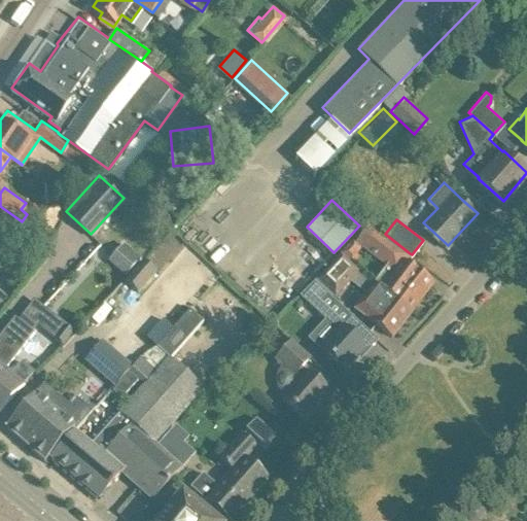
[(406,259),(410,253),(385,234),(370,221),(356,238),(361,244),(385,263),(374,278),(386,289),(411,308),(432,280),(406,259)]
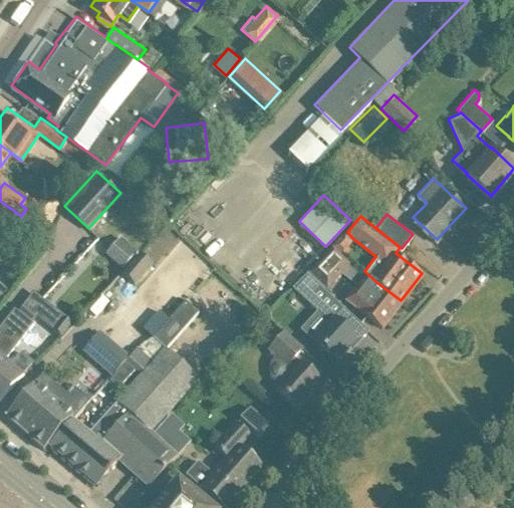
[(331,243),(344,255),(350,247),(347,244),(352,238),(347,232),(344,230),(331,243)]
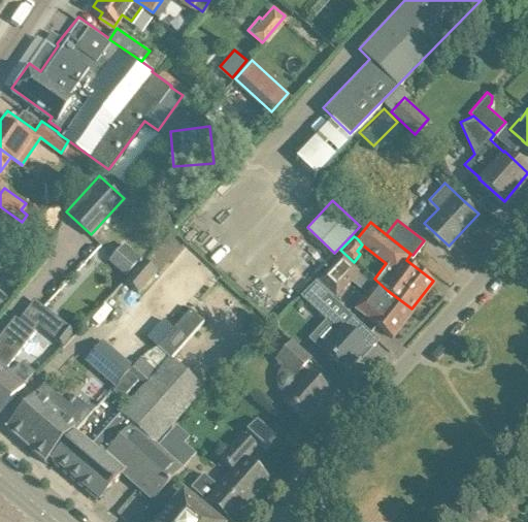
[(140,256),(123,239),(107,258),(125,273),(140,256)]
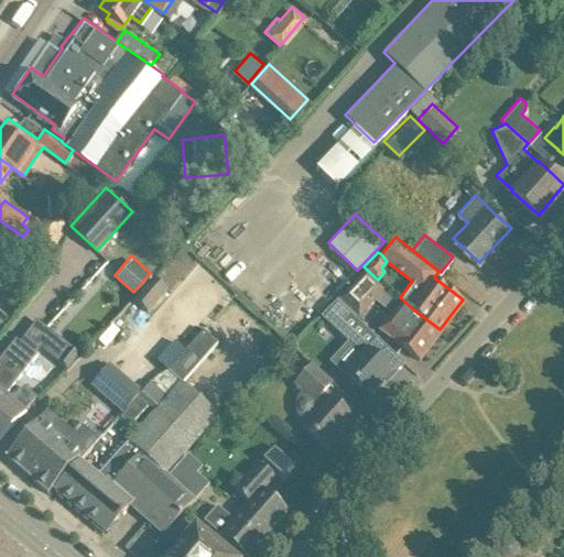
[(378,280),(364,266),(337,295),(358,315),(384,286),(378,280)]
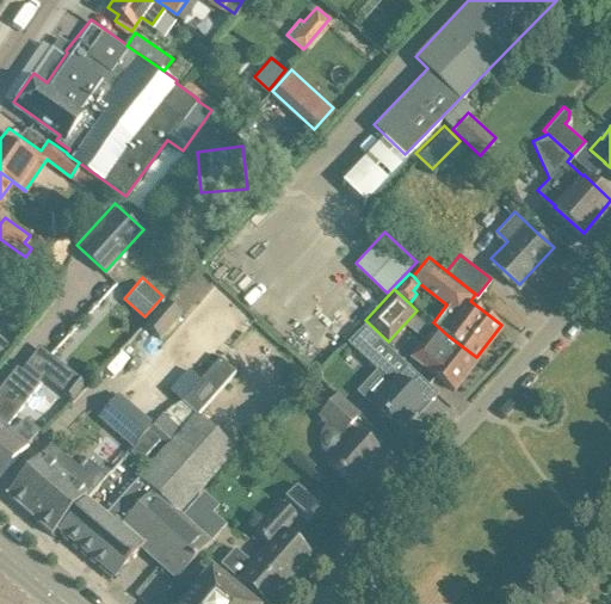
[(146,322),(159,334),(180,310),(166,299),(146,322)]
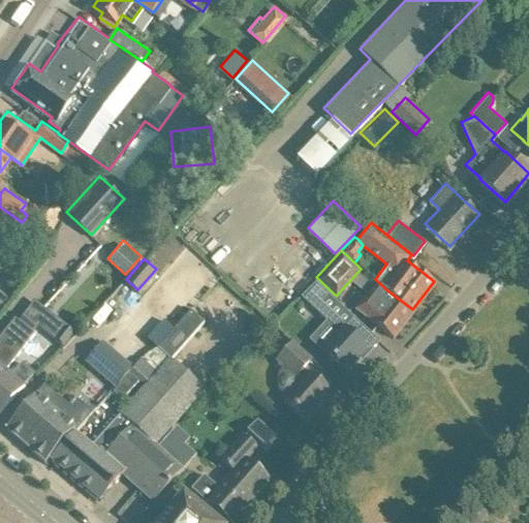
[(361,320),(314,278),(301,294),(338,328),(320,346),(345,369),(367,344),(351,331),(361,320)]
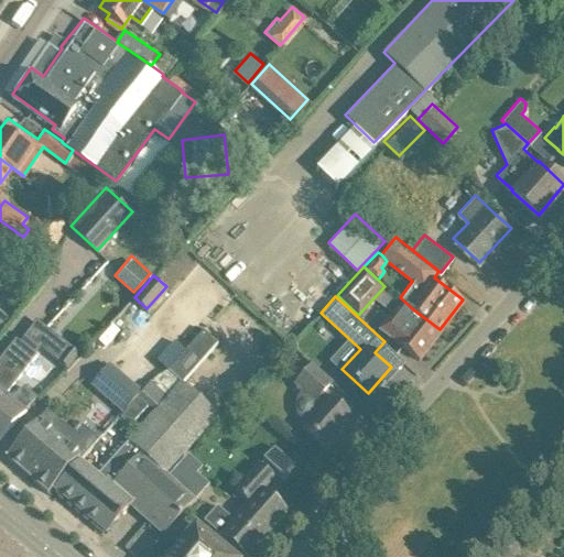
[(413,309),(400,297),(382,321),(393,330),(391,334),(420,356),(440,329),(413,309)]
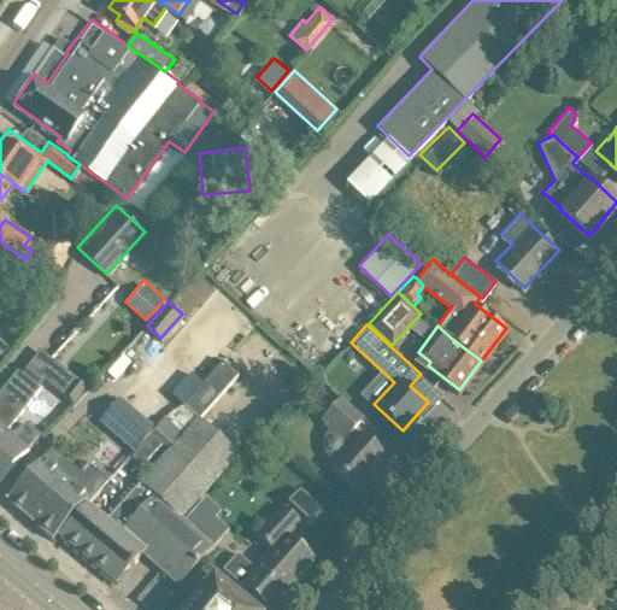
[(124,370),(141,349),(133,341),(115,363),(124,370)]
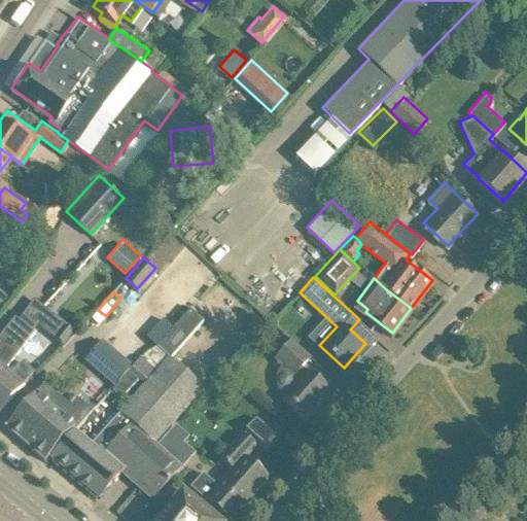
[(24,379),(34,368),(22,357),(11,369),(6,365),(34,330),(31,326),(36,319),(63,341),(73,328),(33,297),(18,316),(14,313),(0,331),(0,407),(25,379),(24,379)]
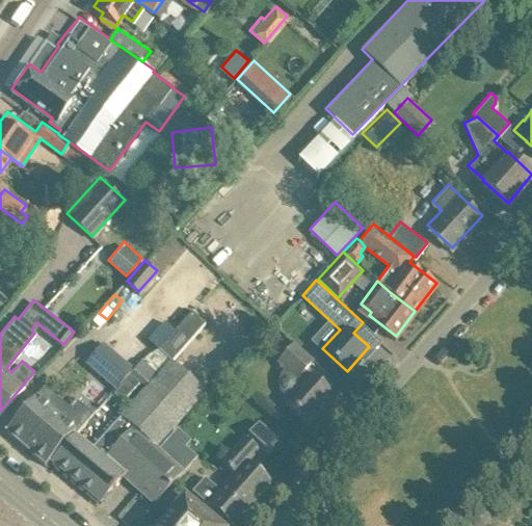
[(176,327),(158,346),(171,359),(206,322),(192,310),(176,327)]
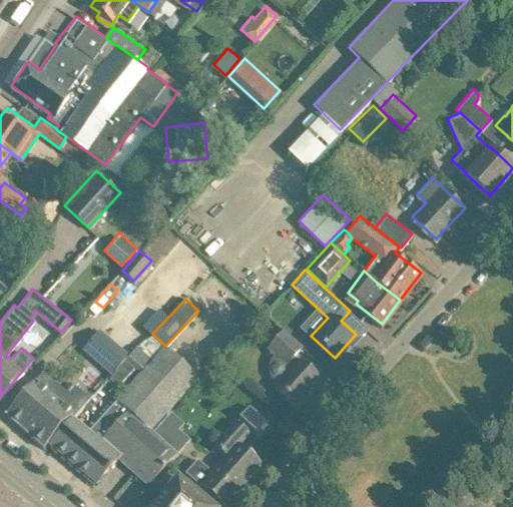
[(152,334),(169,316),(158,307),(142,325),(152,334)]
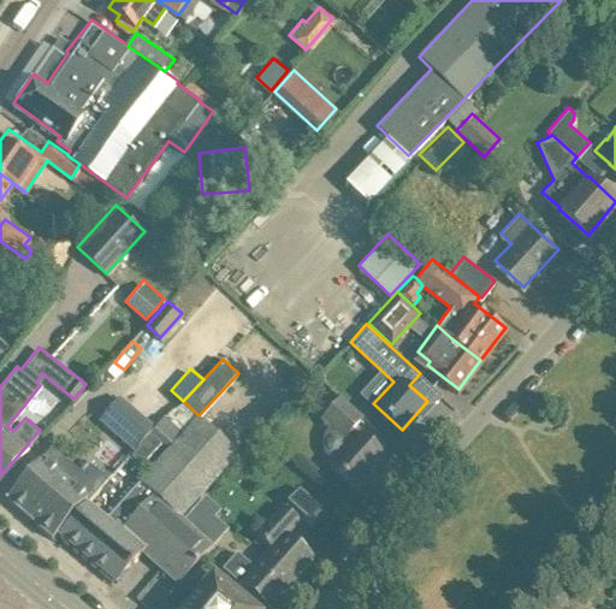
[(134,448),(149,430),(153,424),(120,395),(100,415),(134,448)]
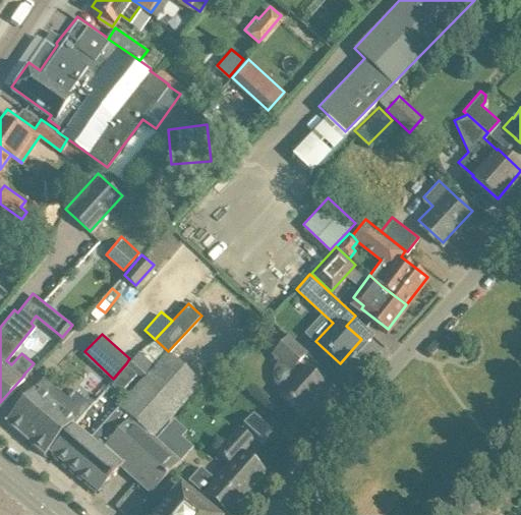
[(278,387),(280,389),(278,390),(301,410),(326,384),(298,359),(306,350),(288,334),(272,351),(278,356),(272,367),(273,379),(278,387)]
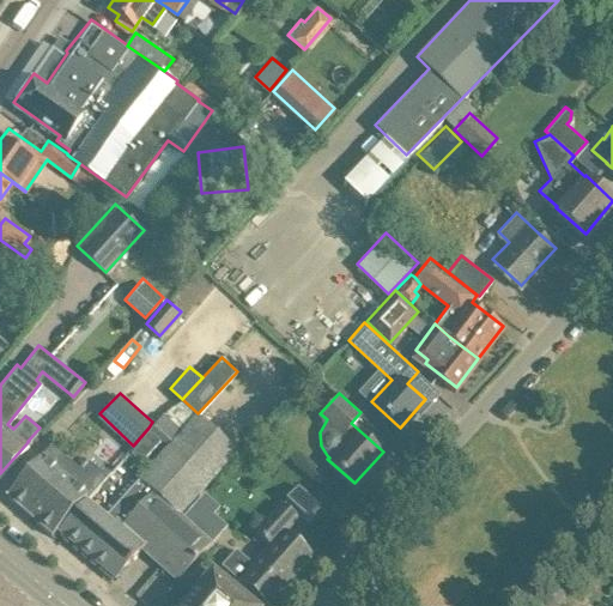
[(195,559),(212,543),(208,540),(182,514),(180,513),(237,450),(198,414),(143,480),(156,492),(125,523),(145,540),(143,544),(181,576),(195,559)]
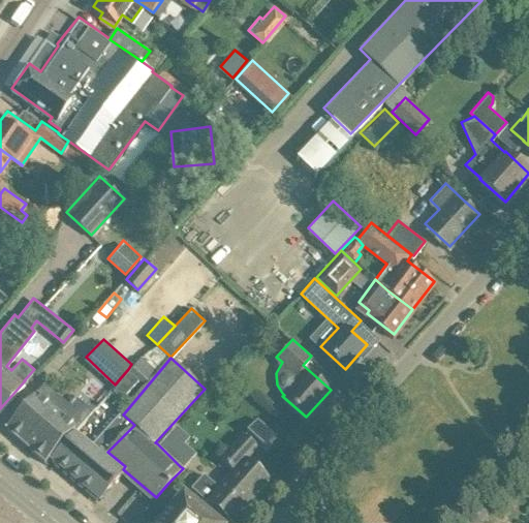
[(35,389),(45,376),(37,369),(26,380),(35,389)]
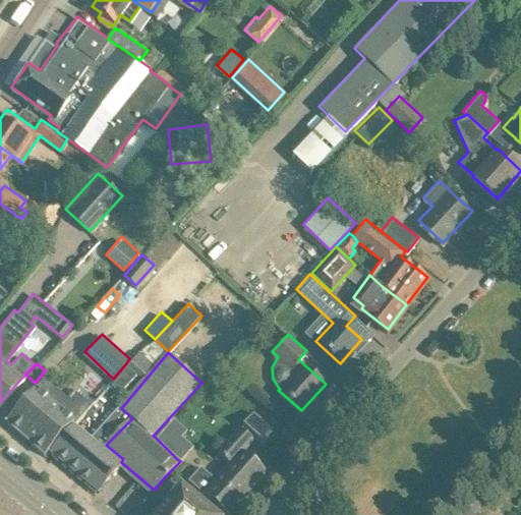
[(44,375),(4,418),(44,452),(93,400),(78,388),(72,388),(66,395),(44,375)]
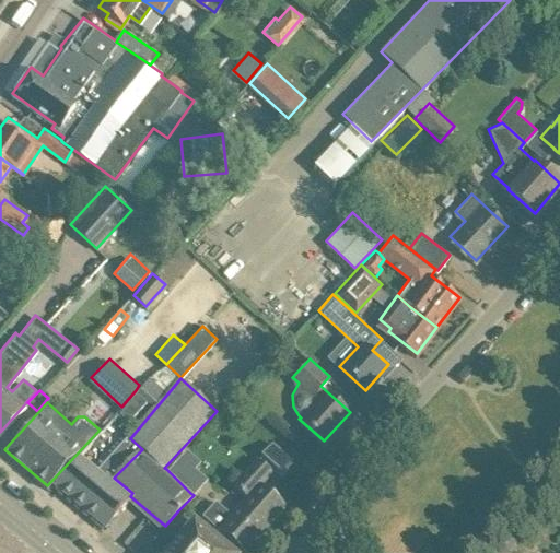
[(114,478),(112,475),(139,446),(126,436),(95,469),(80,456),(55,483),(106,525),(130,496),(132,493),(114,478)]
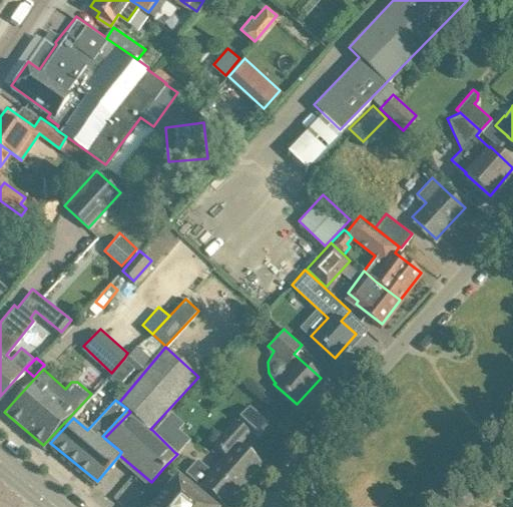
[(226,454),(219,462),(242,483),(262,462),(238,442),(248,430),(247,428),(250,425),(258,432),(269,420),(248,402),(238,414),(239,416),(236,419),(235,418),(213,442),(226,454)]
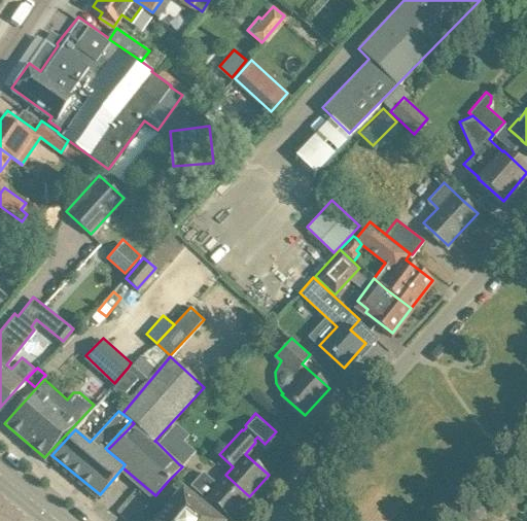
[(156,442),(179,464),(191,451),(168,429),(156,442)]
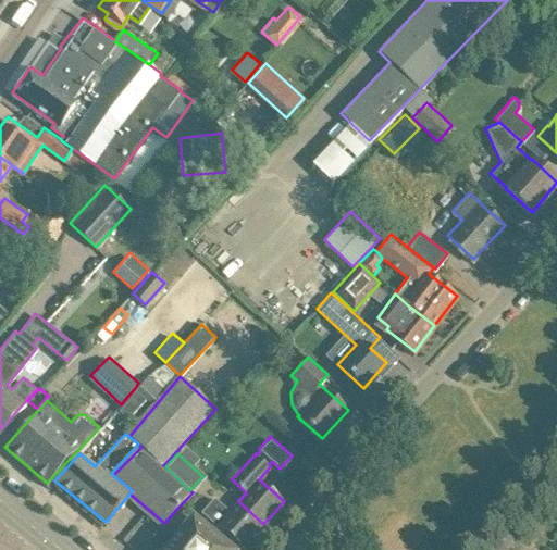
[(263,524),(238,501),(230,511),(213,496),(201,510),(243,547),(263,524)]
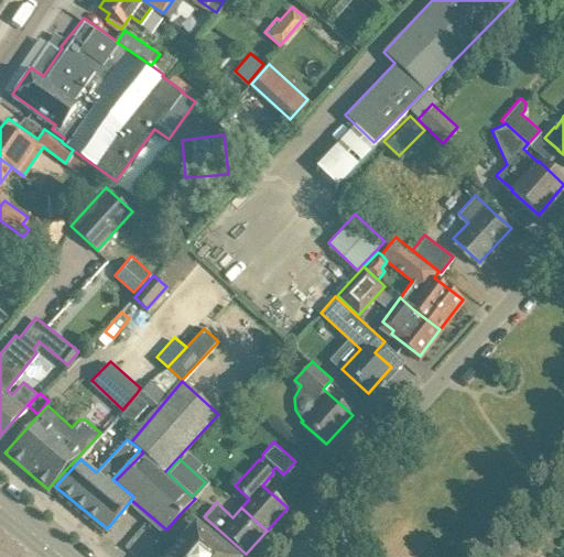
[(234,556),(180,514),(166,530),(180,542),(166,556),(234,556)]
